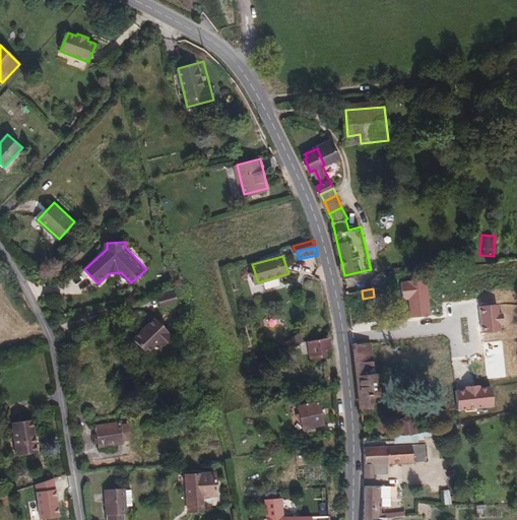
[(177,290),(158,296),(163,308),(180,303),(177,290)]
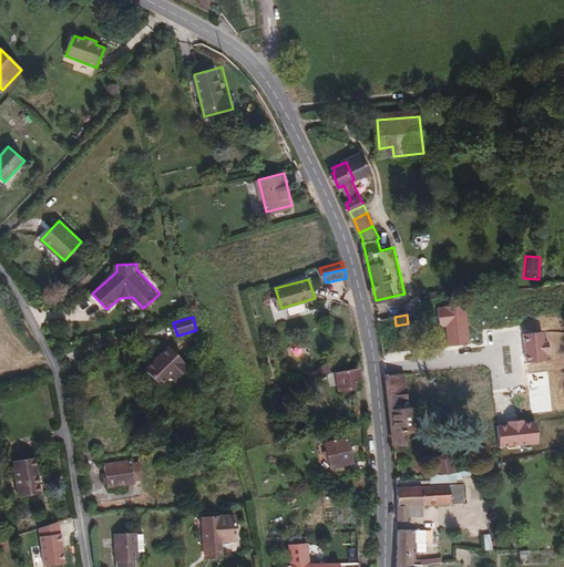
[(187,367),(184,363),(185,362),(168,346),(145,369),(161,385),(173,373),(176,378),(187,367)]
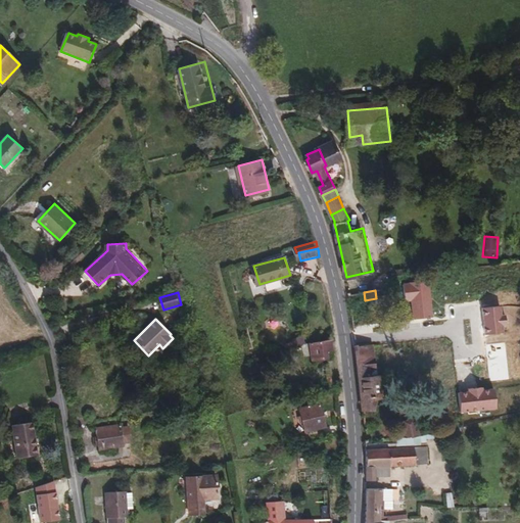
[(334,349),(332,339),(313,342),(316,360),(329,358),(328,350),(334,349)]
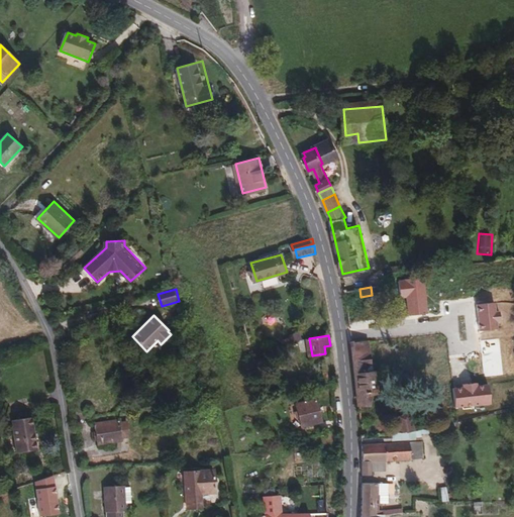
[(305,343),(304,338),(284,344),(285,349),(305,343)]
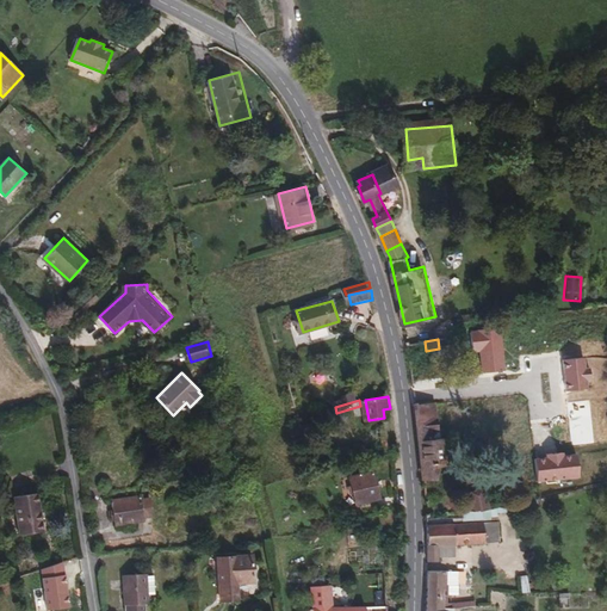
[(439,415),(438,401),(420,402),(421,417),(439,415)]
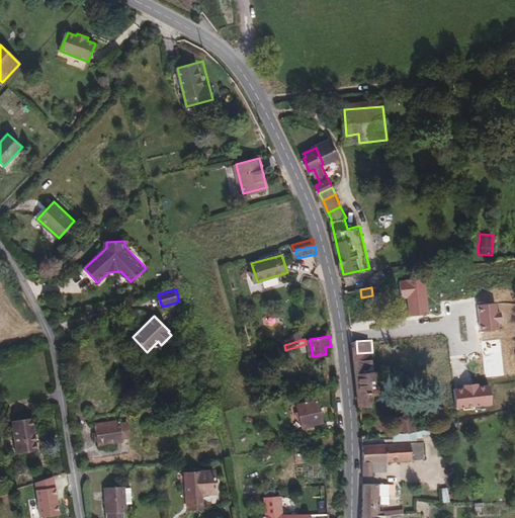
[(378,392),(377,372),(374,372),(372,352),(357,353),(359,371),(362,405),(372,405),(372,393),(378,392)]
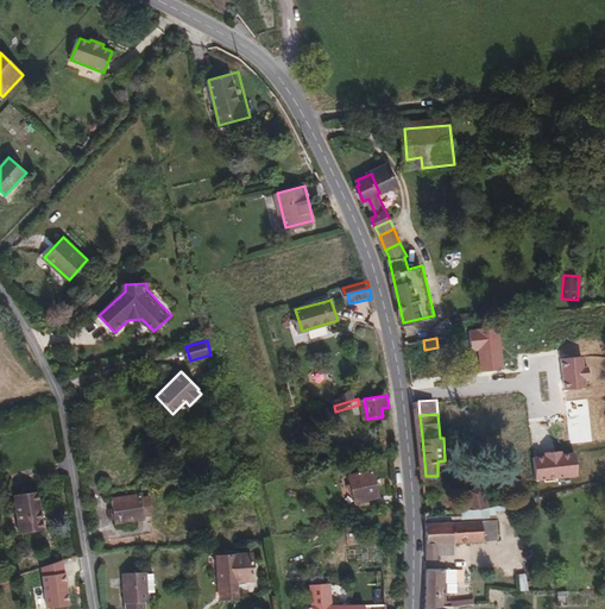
[(380,495),(375,470),(351,476),(353,484),(350,484),(352,491),(355,490),(358,501),(380,495)]
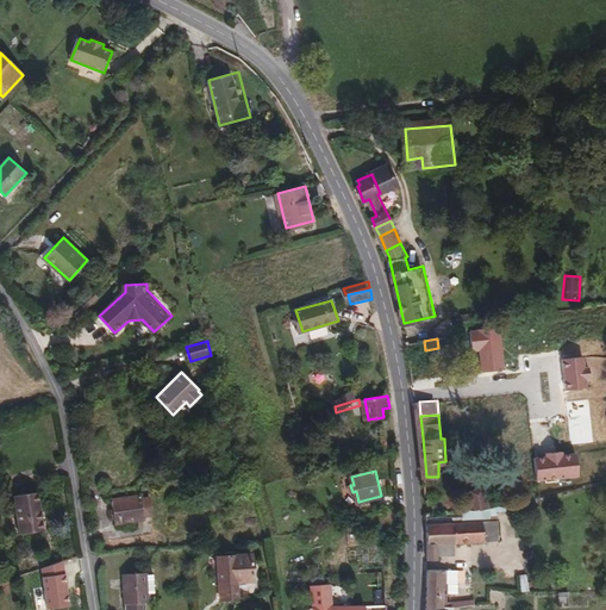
[(492,509),(487,490),(472,492),(475,509),(483,509),(483,510),(492,509)]
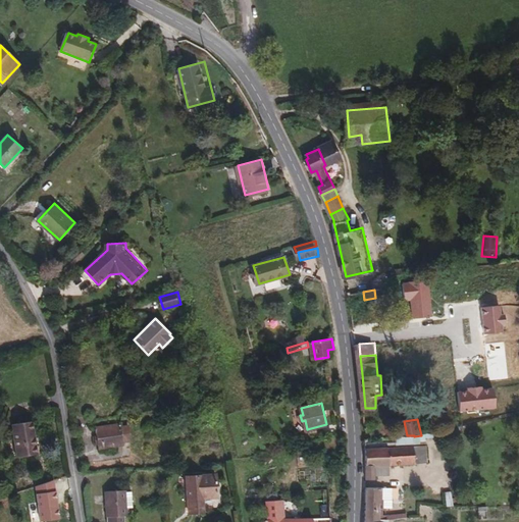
[(40,453),(35,420),(14,423),(19,456),(40,453)]
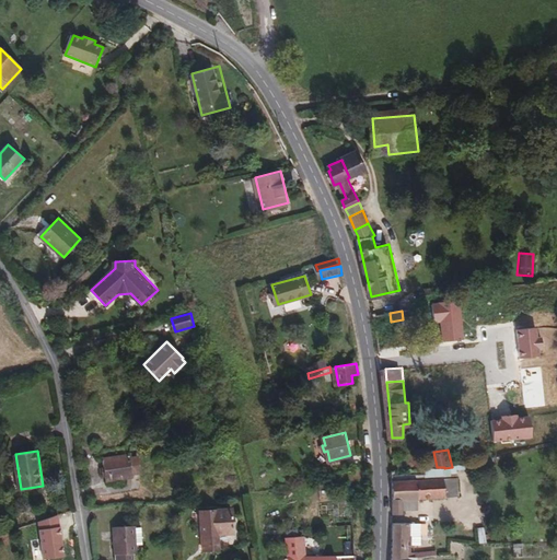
[(143,473),(140,456),(131,457),(131,454),(105,458),(108,480),(135,476),(135,474),(143,473)]
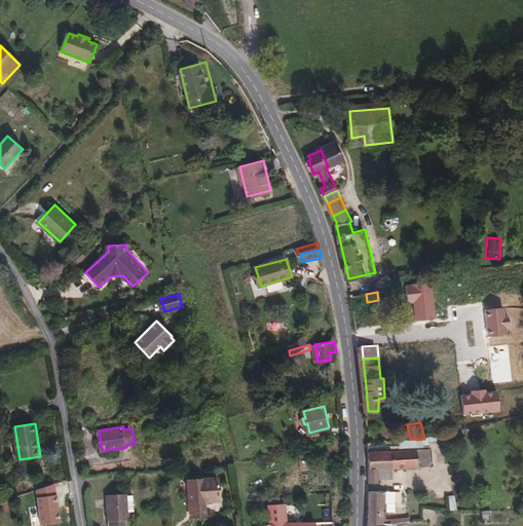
[(441,464),(441,447),(431,448),(432,465),(441,464)]
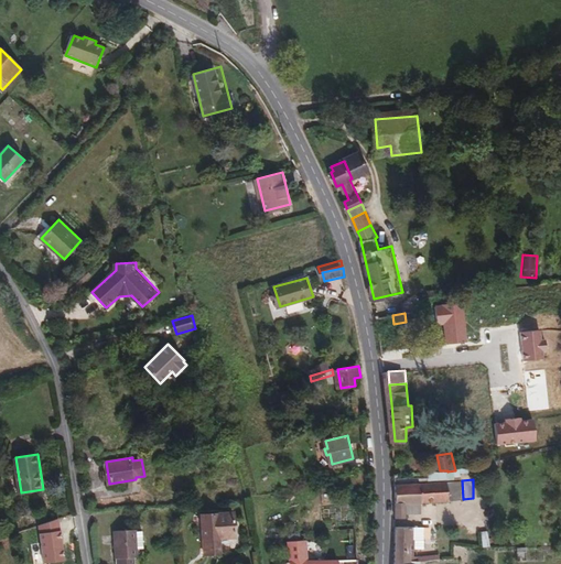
[(463,499),(462,480),(398,485),(399,518),(408,518),(408,502),(463,499)]
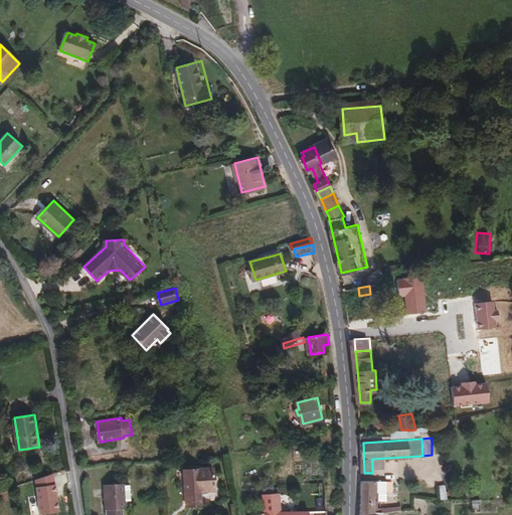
[(215,491),(214,469),(186,470),(188,506),(201,505),(201,491),(215,491)]
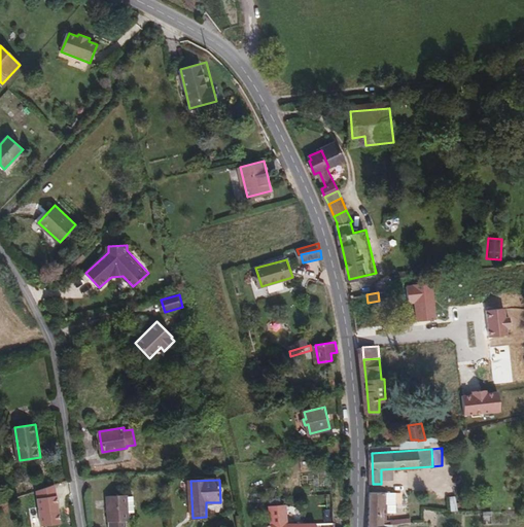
[(388,519),(388,512),(385,512),(385,491),(373,491),(372,526),(384,526),(385,523),(389,523),(392,524),(392,519),(388,519)]
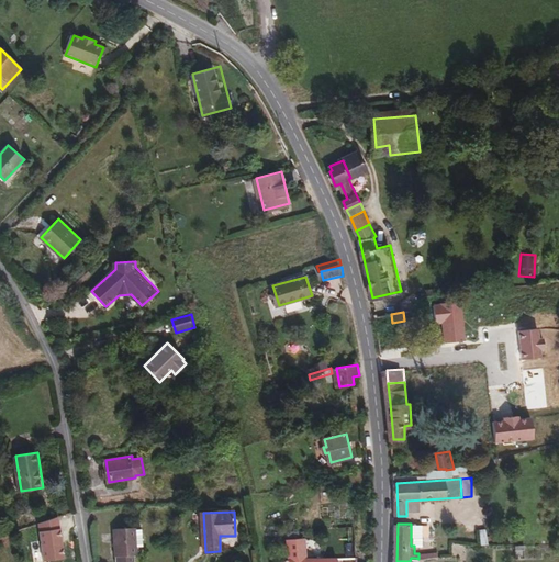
[(142,554),(141,527),(120,528),(121,561),(138,561),(140,554),(142,554)]
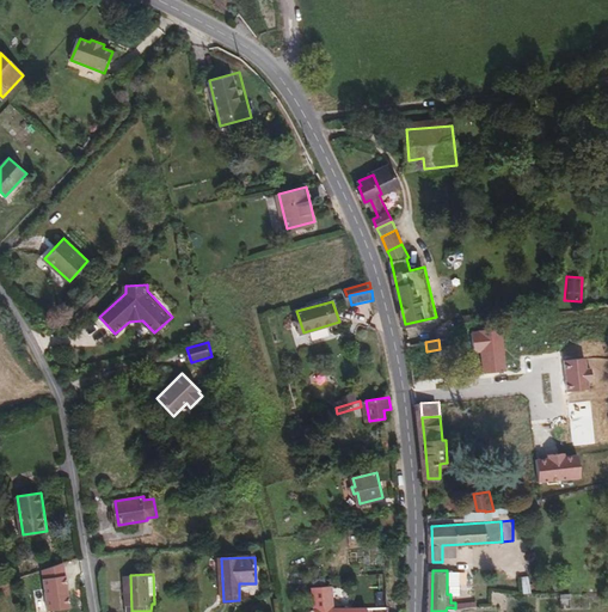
[(368,611),(368,606),(350,606),(350,595),(337,595),(336,585),(315,586),(318,611),(368,611)]
